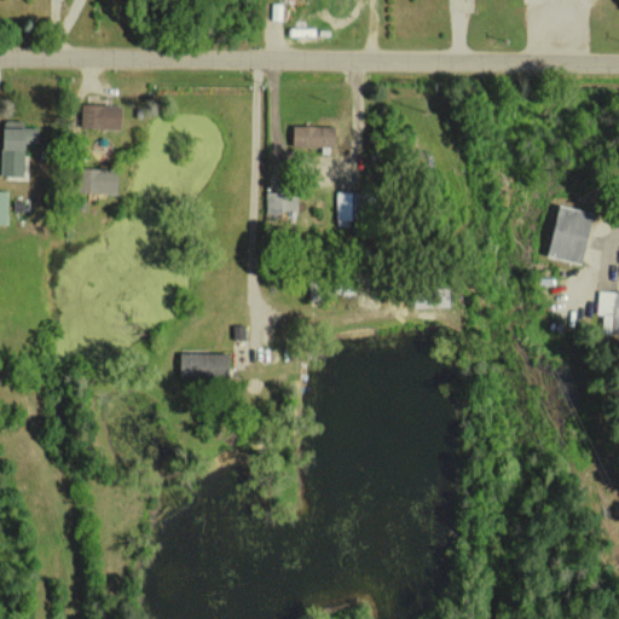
[(120,104),(81,103),(80,127),(119,128),(120,104)]
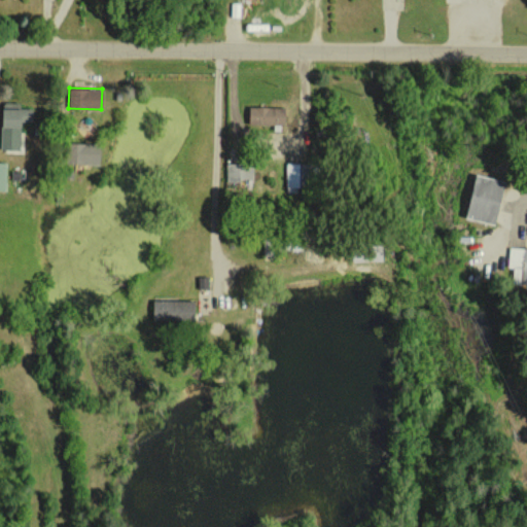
[(31,108),(19,108),(19,103),(0,102),(0,148),(19,149),(19,128),(31,128),(31,108)]
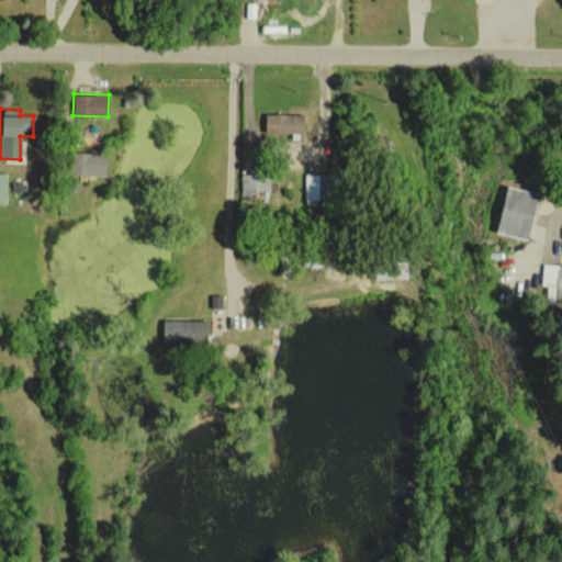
[(263,132),(302,133),(303,114),(265,113),(263,132)]
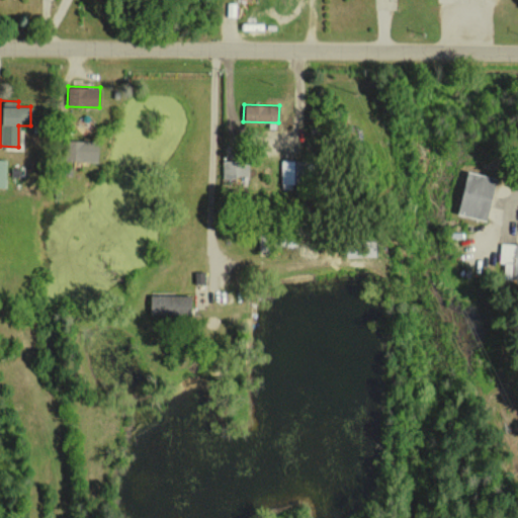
[(64,160),(96,161),(97,142),(64,141),(64,160)]
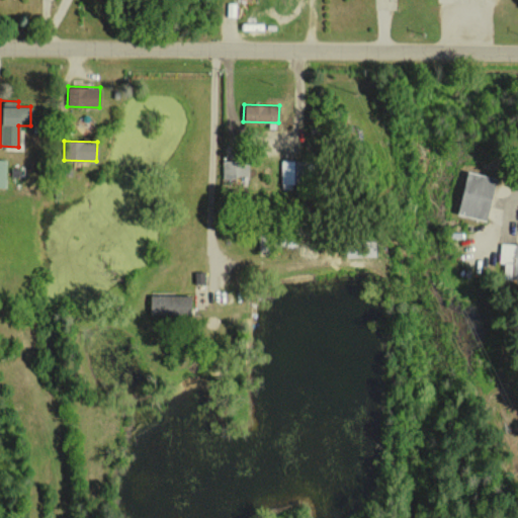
[(281,188),(299,189),(300,161),(282,160),(281,188)]
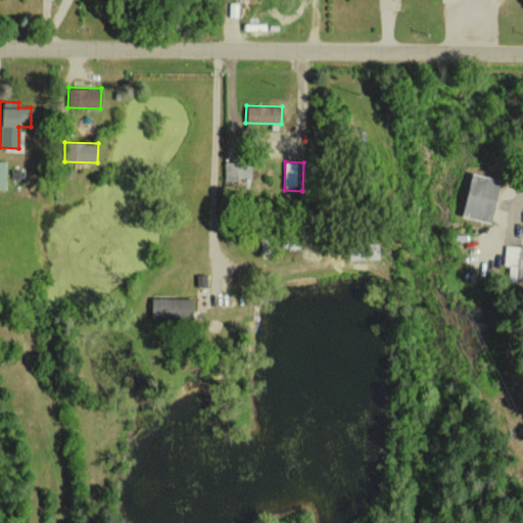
[(250,178),(250,162),(223,162),(224,179),(250,178)]
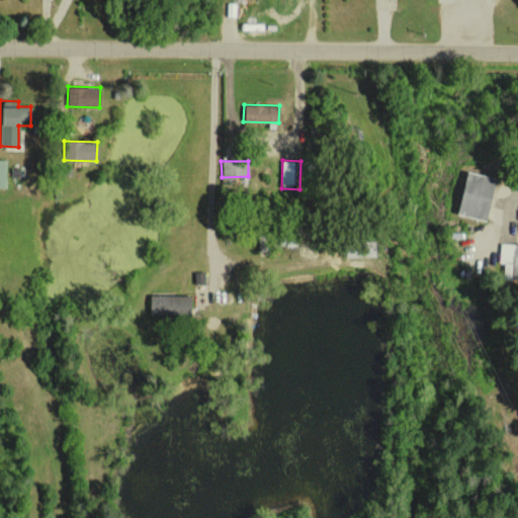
[(487,220),(493,176),(464,171),(457,214),(487,220)]
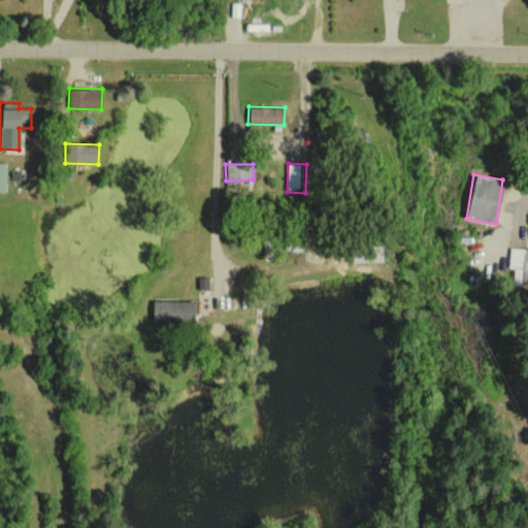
[(351,261),(381,260),(380,244),(350,246),(351,261)]
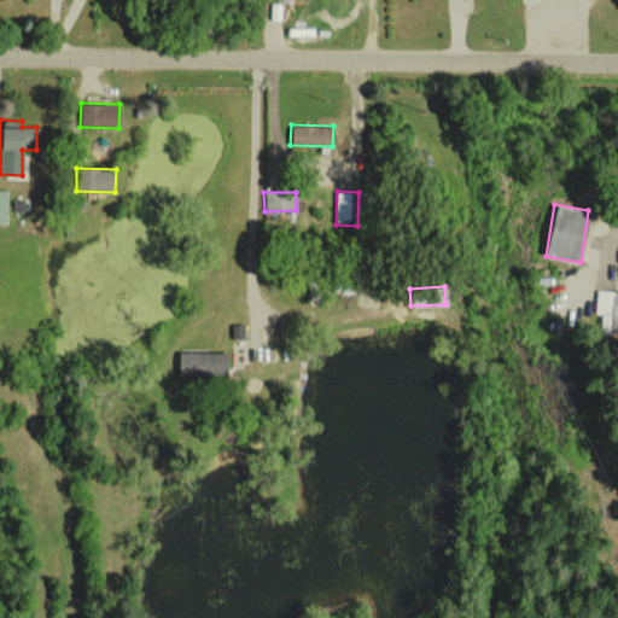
[(600,333),(617,333),(617,290),(596,290),(595,313),(601,314),(600,333)]
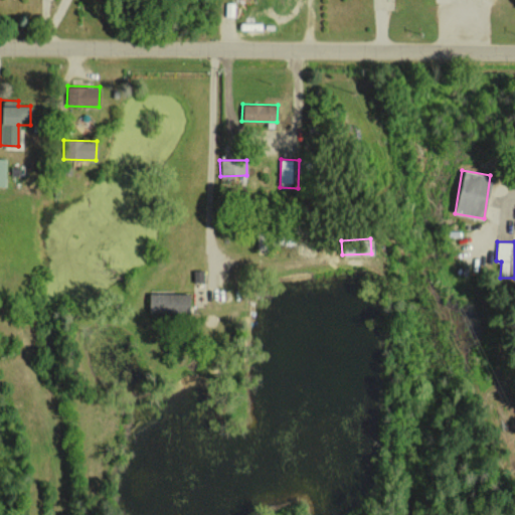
[(189,294),(148,293),(148,313),(188,314),(189,294)]
